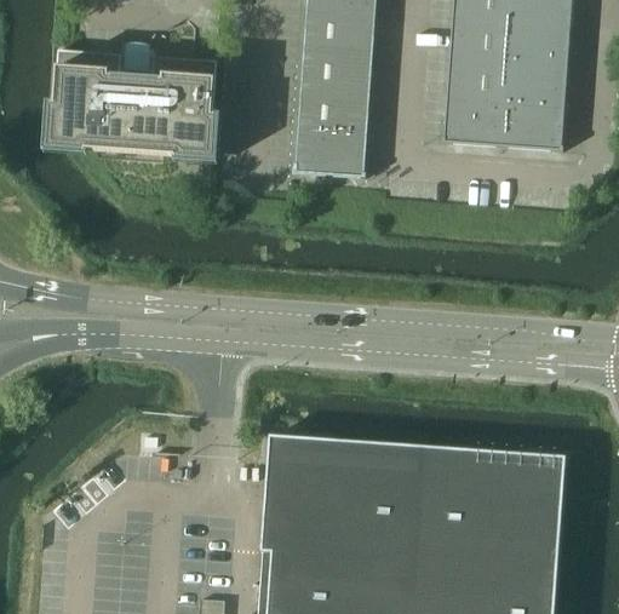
[(374,29),(377,0),(308,0),(307,24),(374,29)]
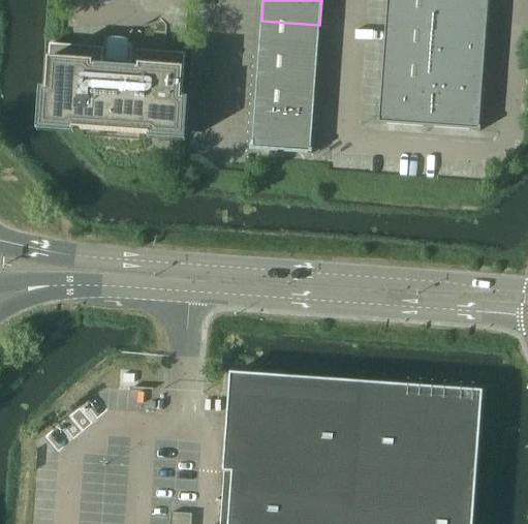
[(387,0),(379,116),(377,116),(377,120),(480,127),(480,123),(479,123),(488,0),(387,0)]
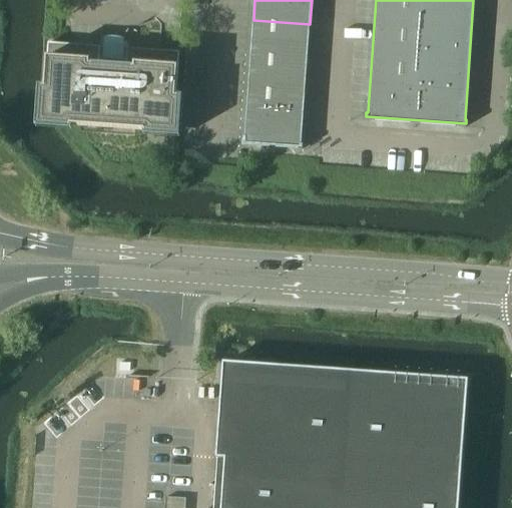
[(309,48),(310,24),(253,20),(251,44),(309,48)]
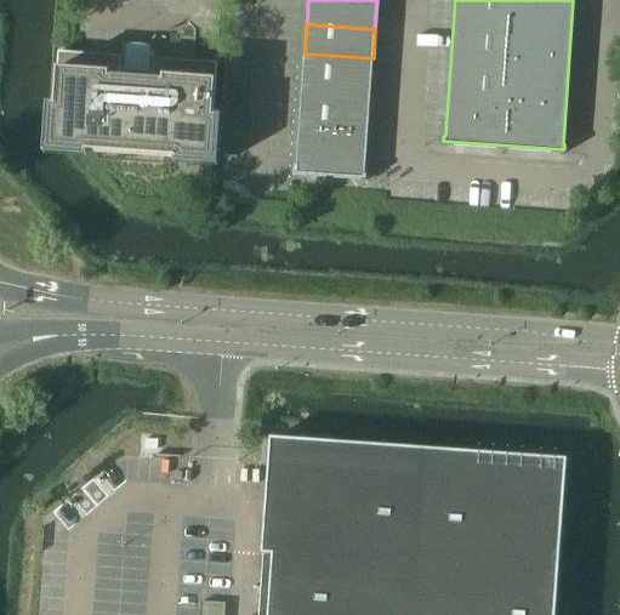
[(123,51),(74,49),(60,47),(56,101),(49,100),(44,151),(87,153),(87,148),(174,154),(175,154),(175,159),(219,161),(223,96),(216,95),(219,58),(155,55),(153,77),(143,75),(144,67),(131,66),(130,74),(120,74),(123,51)]
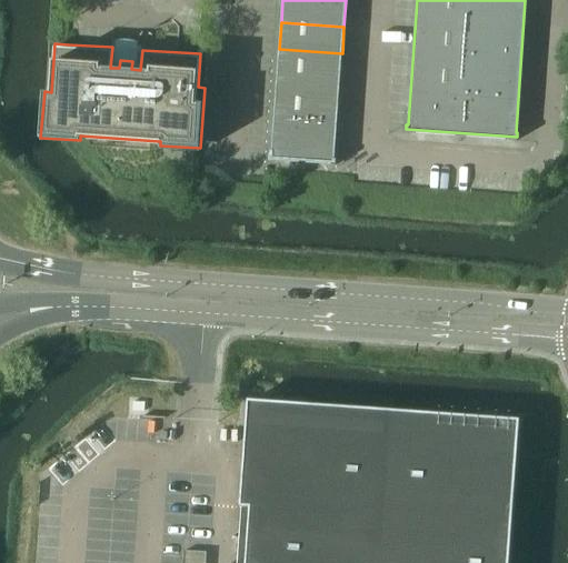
[(340,80),(342,53),(279,49),(277,76),(340,80)]
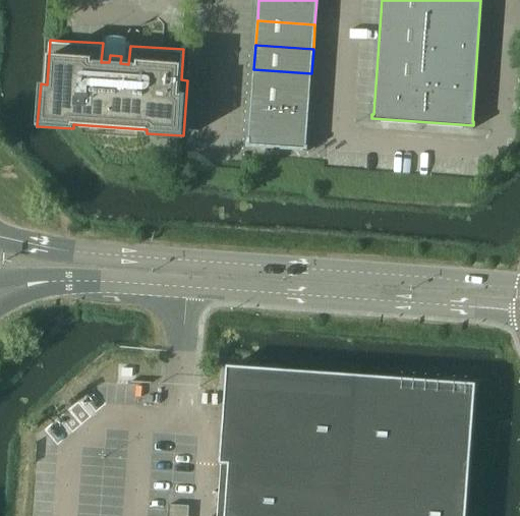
[(309,98),(311,73),(253,69),(251,94),(309,98)]
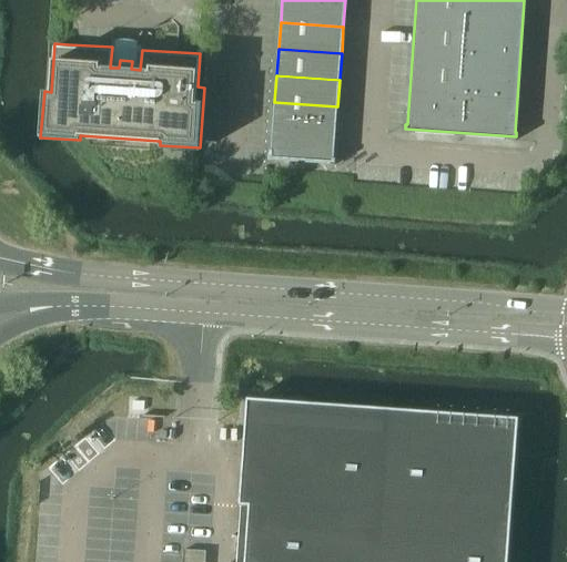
[(335,133),(337,106),(274,102),(273,129),(335,133)]
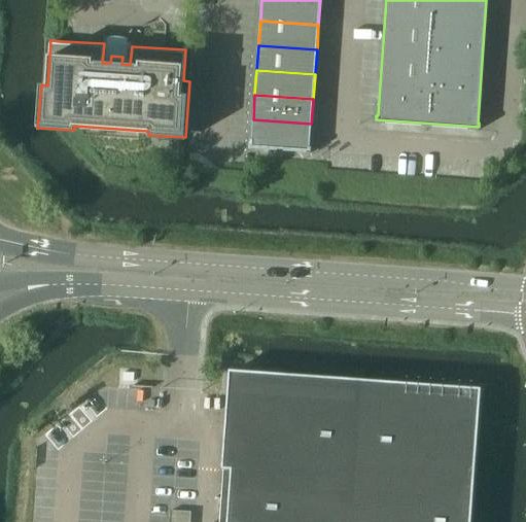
[(310,145),(311,124),(253,119),(252,137),(250,136),(250,144),(311,149),(311,145),(310,145)]
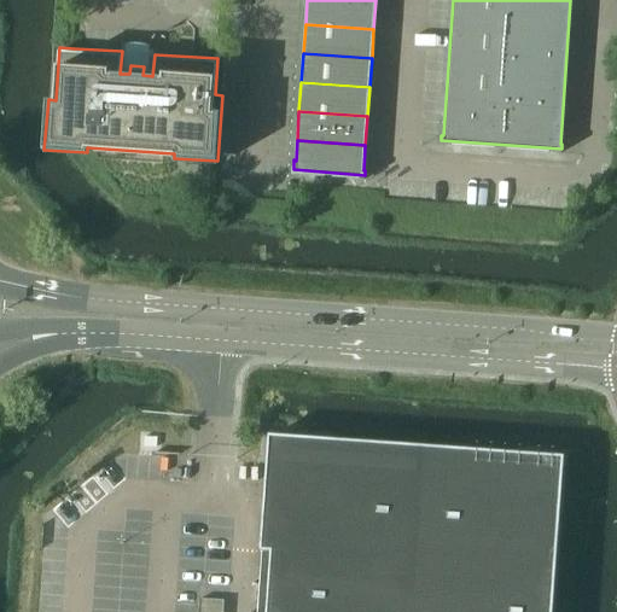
[(552,611),(564,453),(269,432),(261,547),(272,548),(266,611),(552,611)]
